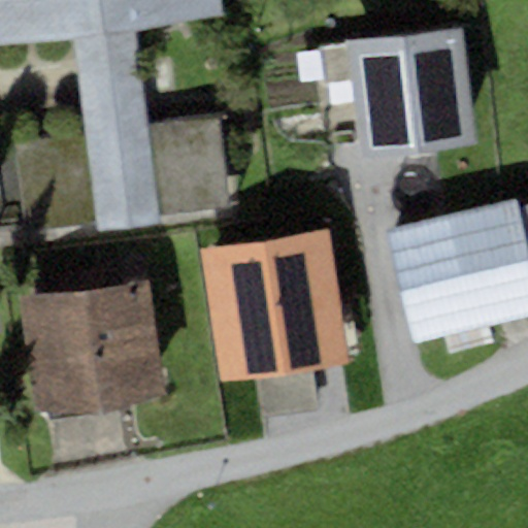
[(223,0),(0,0),(0,46),(73,38),(86,134),(149,126),(136,29),(226,17),(223,0)]
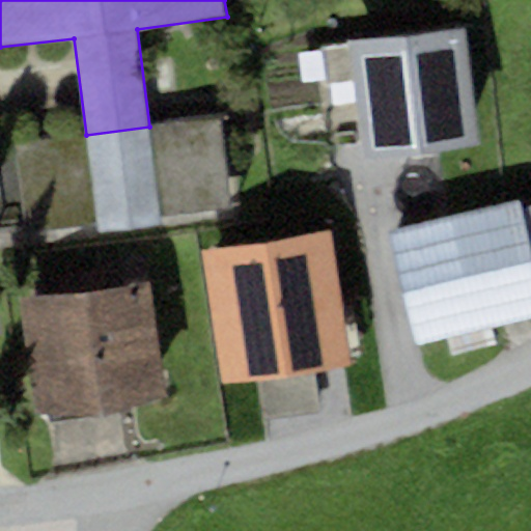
[(466,29),(348,44),(363,163),(480,149),(466,29)]
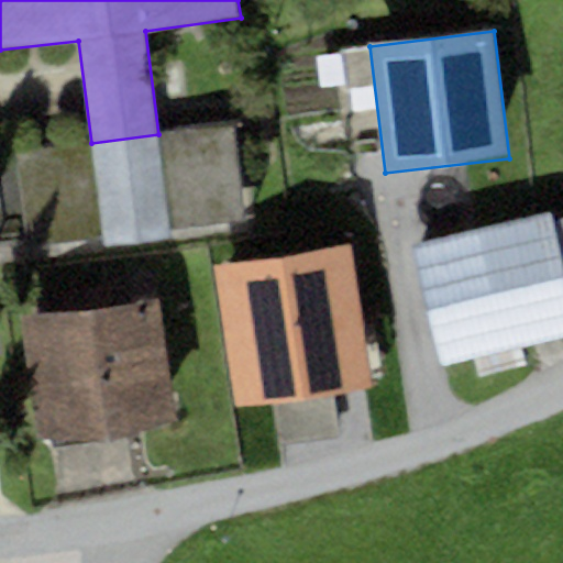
[(234,125),(158,134),(91,143),(15,152),(26,246),(246,220),(234,125)]
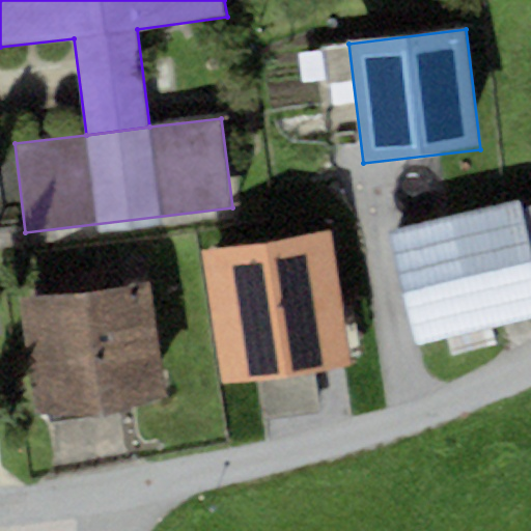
[(522,198),(389,230),(417,345),(530,316),(530,233),(525,208),(522,198)]
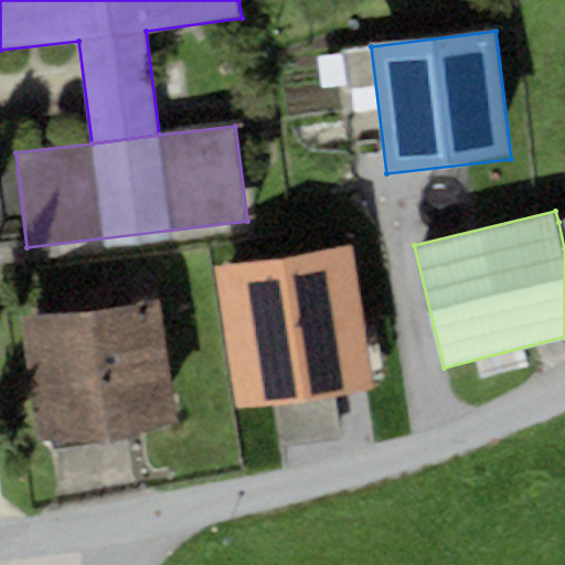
[(352,251),(220,269),(241,411),(374,391),(352,251)]
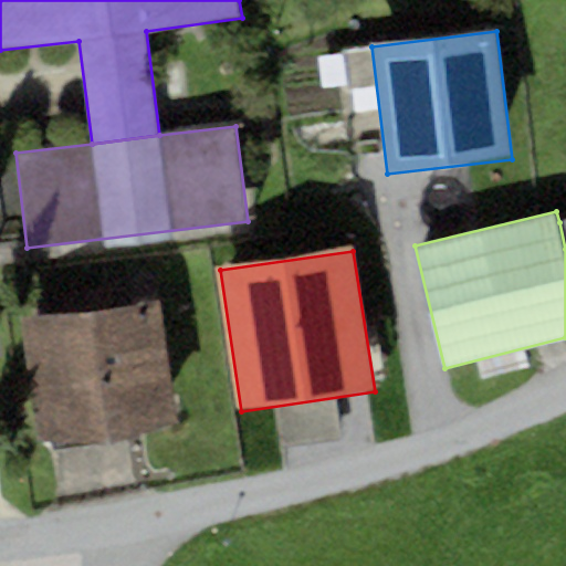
[(161,302),(21,320),(38,447),(178,429),(161,302)]
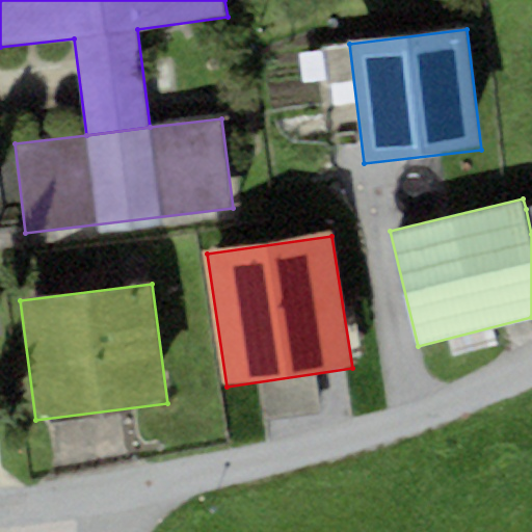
All buildings are outlined.
